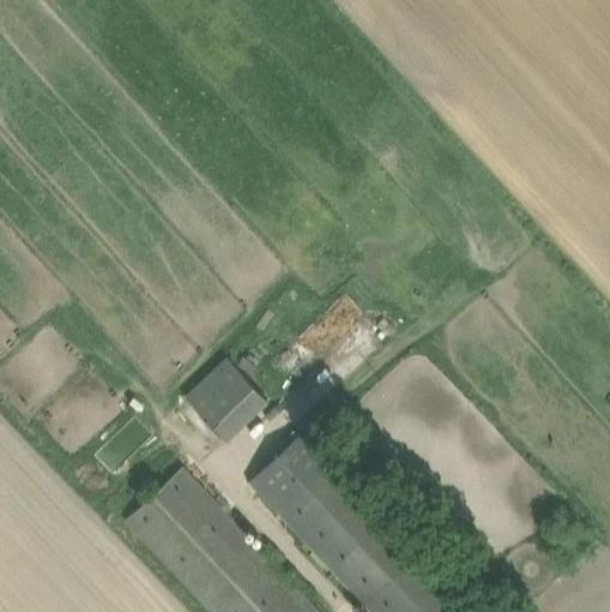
[(339,330),(355,364),(393,345),(376,312),(339,330)]
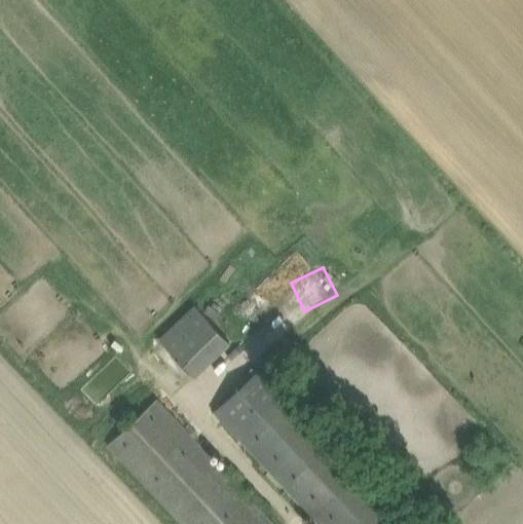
[(193,306),(157,341),(193,379),(229,344),(224,339),(199,313),(193,306)]
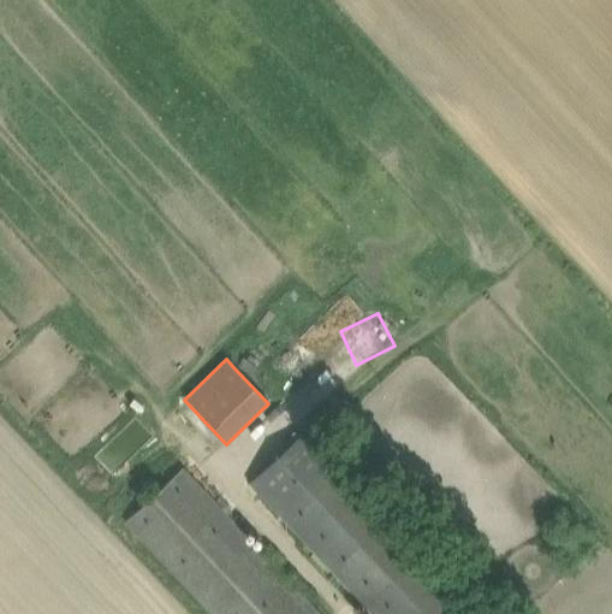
[(94,458),(111,476),(150,437),(134,419),(94,458)]
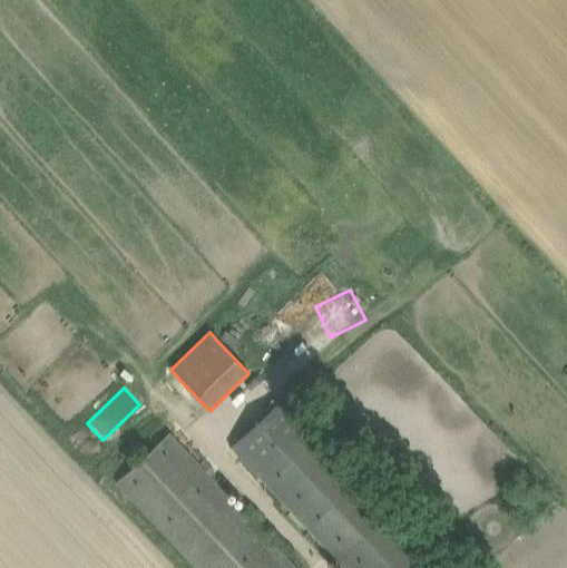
[(228,451),(340,567),(443,567),(445,566),(284,398),(228,451)]
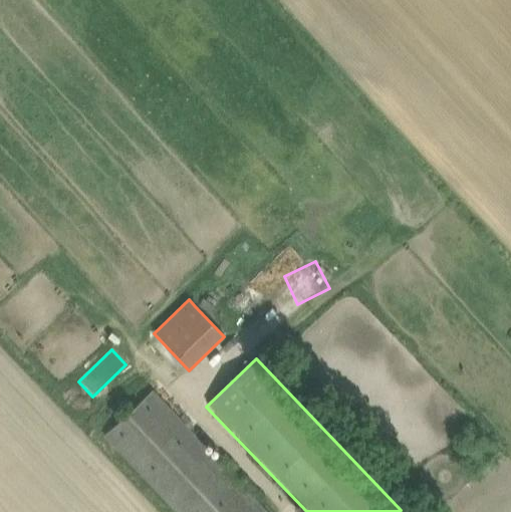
[(263,511),(152,393),(103,437),(174,511),(263,511)]
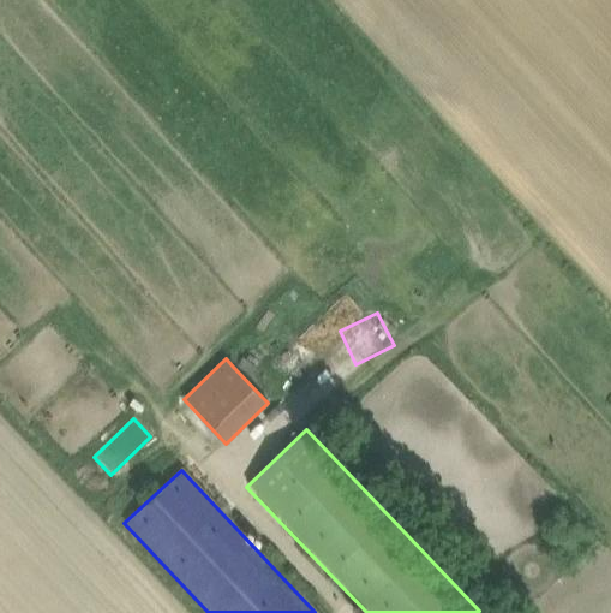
All buildings are outlined.
